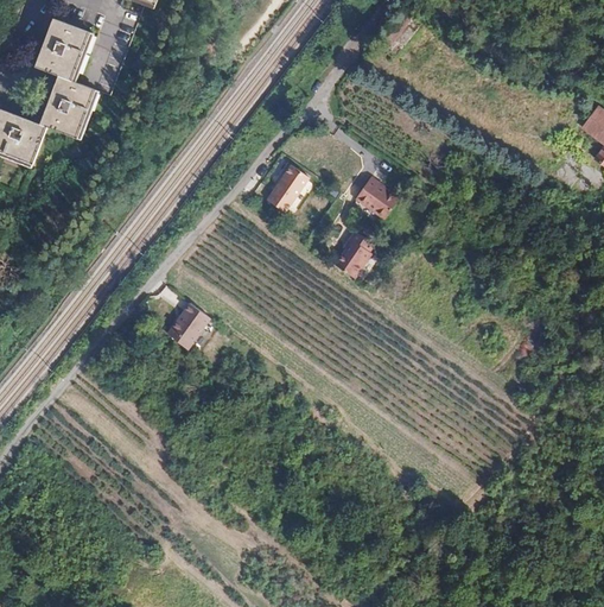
[(72,81),(90,32),(51,17),(43,42),(33,67),(57,75),(72,81)]
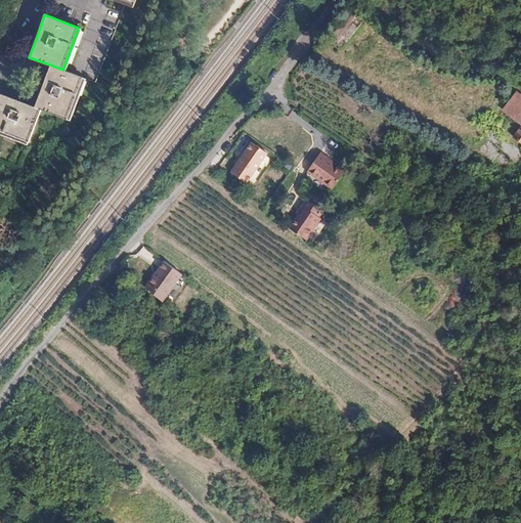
[(346,23),(339,16),(329,30),(336,35),(346,23)]
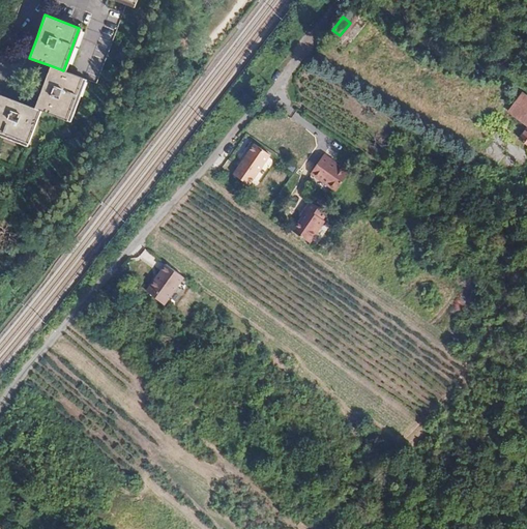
[(63,70),(50,65),(41,88),(34,108),(41,111),(67,120),(84,78),(63,70)]
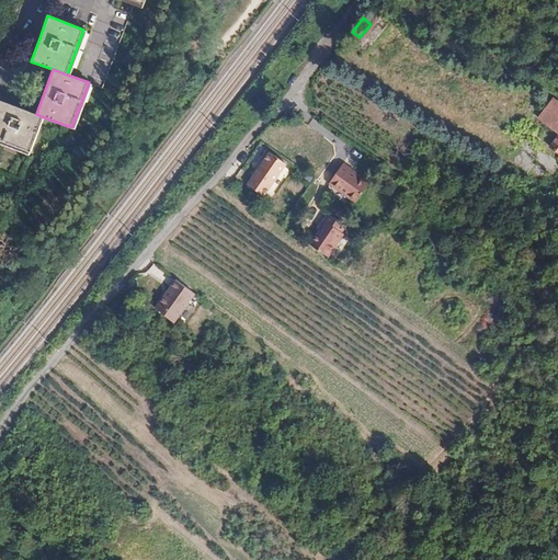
[(557,99),(555,96),(539,115),(557,130),(557,135),(549,146),(557,151),(557,99)]
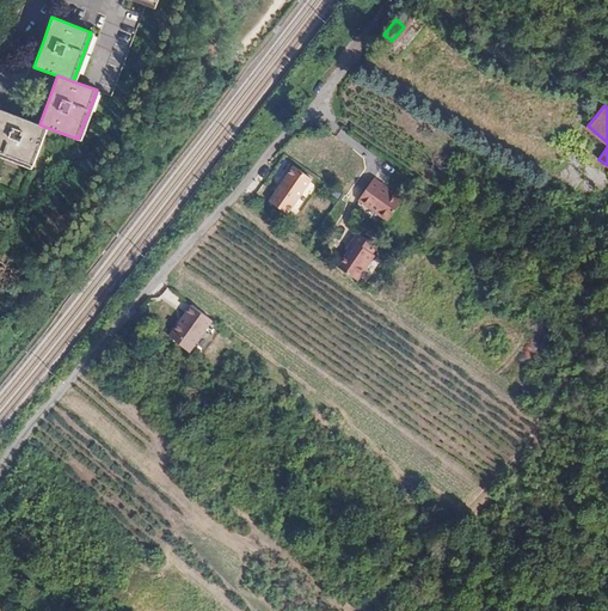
[(48,128),(40,124),(11,115),(0,110),(0,153),(34,166),(48,128)]
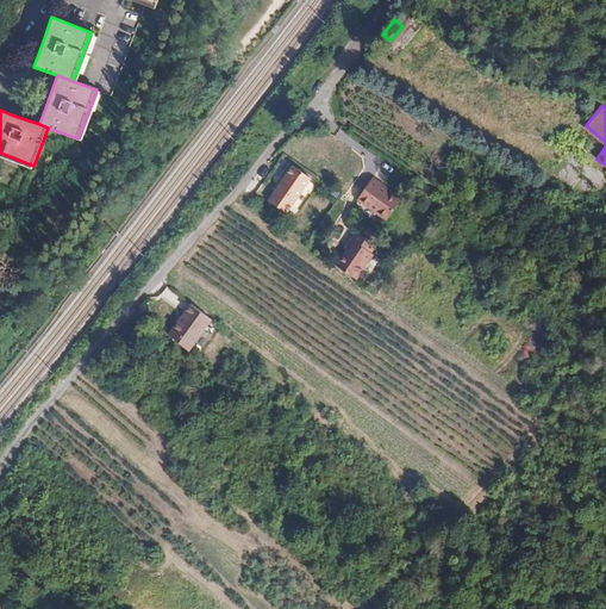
[(282,211),(306,175),(287,162),(263,198),(282,211)]
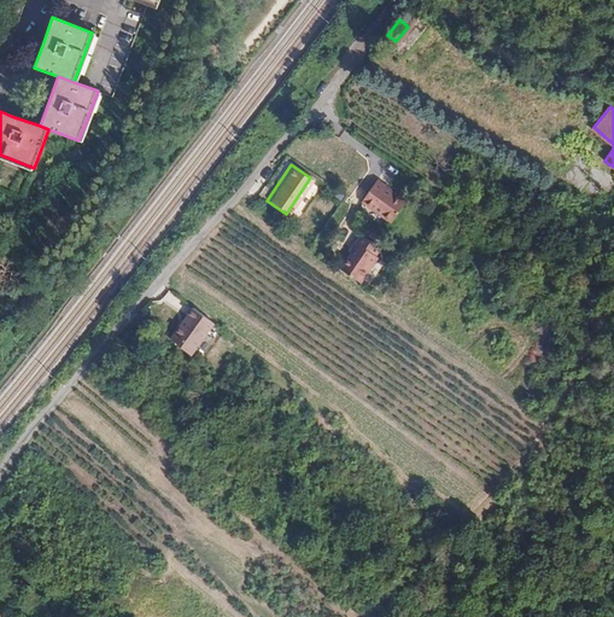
[(384,185),(385,184),(376,179),(361,202),(392,222),(407,199),(384,185)]
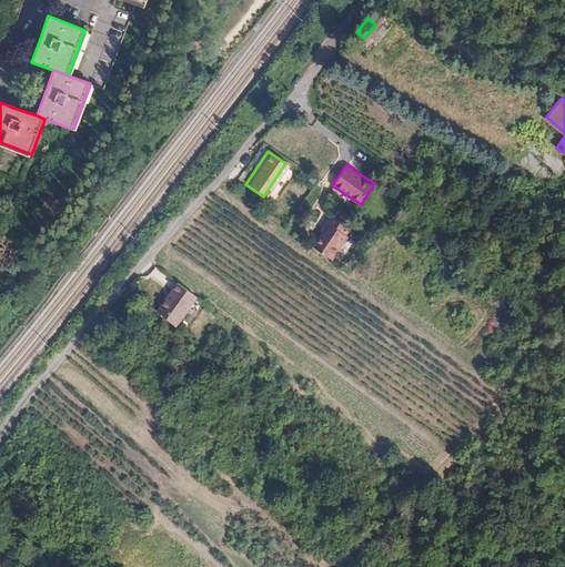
[(351,228),(332,214),(326,222),(330,223),(323,232),(313,246),(332,260),(347,235),(345,234),(351,228)]
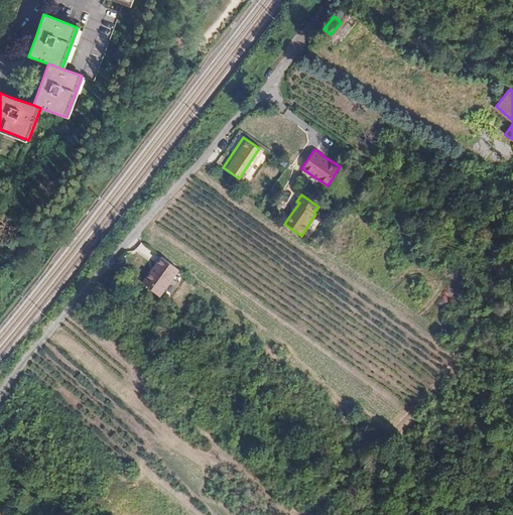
[(149,279),(165,292),(172,283),(180,272),(163,260),(155,271),(149,279)]
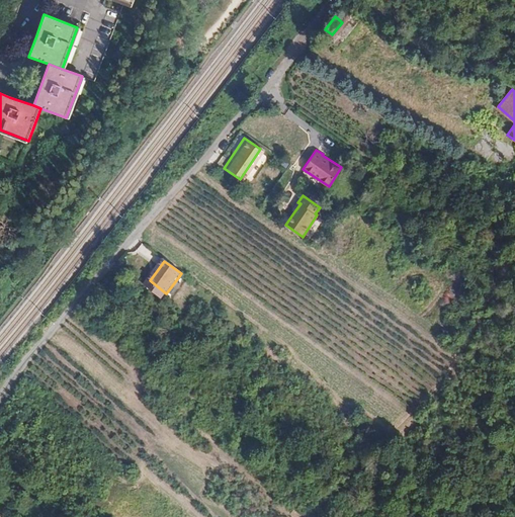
[(166,293),(150,280),(147,283),(164,296),(166,293)]
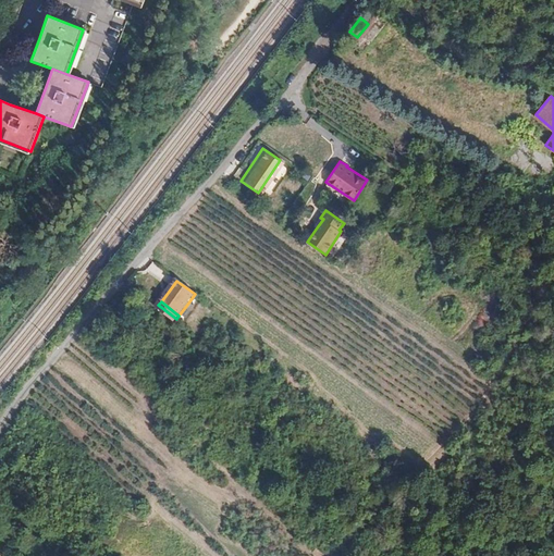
[(460,531),(454,523),(442,535),(448,542),(460,531)]
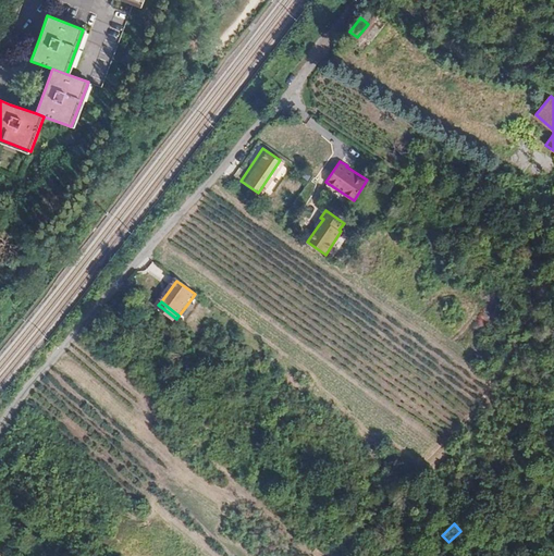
All buildings are outlined.
